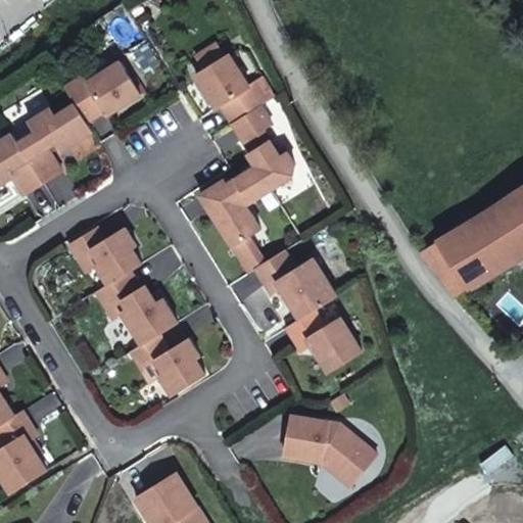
[(257,102),(265,98),(252,79),(246,83),(227,51),(194,72),(203,87),(206,85),(207,93),(215,104),(219,102),(230,120),(257,102)]
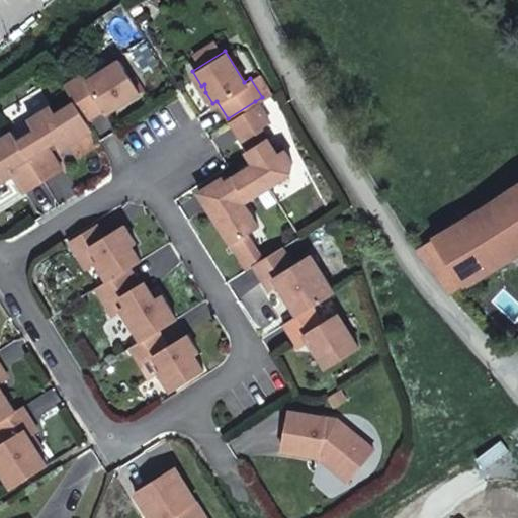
[(74,98),(85,116),(103,105),(106,109),(117,102),(121,95),(123,98),(139,89),(118,57),(86,76),(83,71),(64,82),(74,98)]
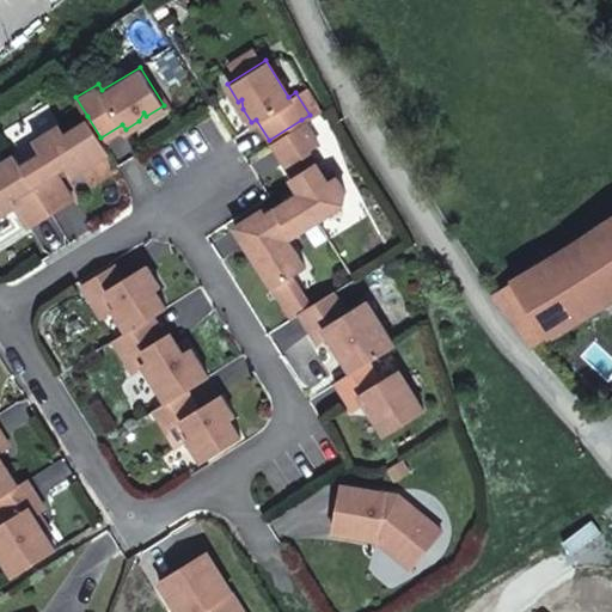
[(101,138),(87,116),(63,132),(57,122),(32,138),(41,150),(20,163),(49,209),(71,196),(53,169),(63,161),(71,172),(108,148),(101,138)]
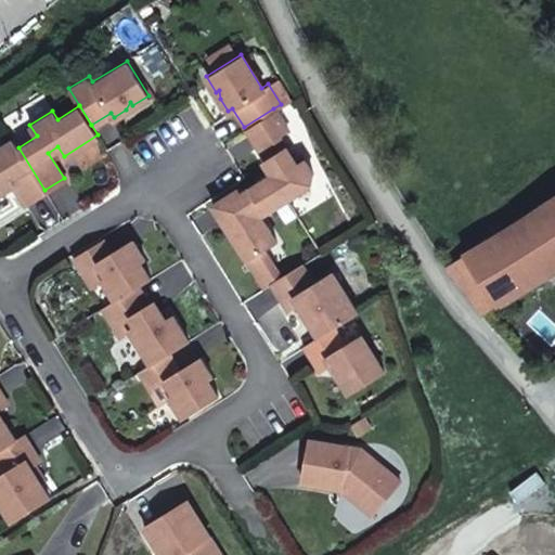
[(265,210),(285,197),(308,183),(310,172),(301,158),(294,163),(276,133),(285,128),(273,108),(244,127),(263,158),(261,159),(273,178),(259,179),(249,185),(265,210)]
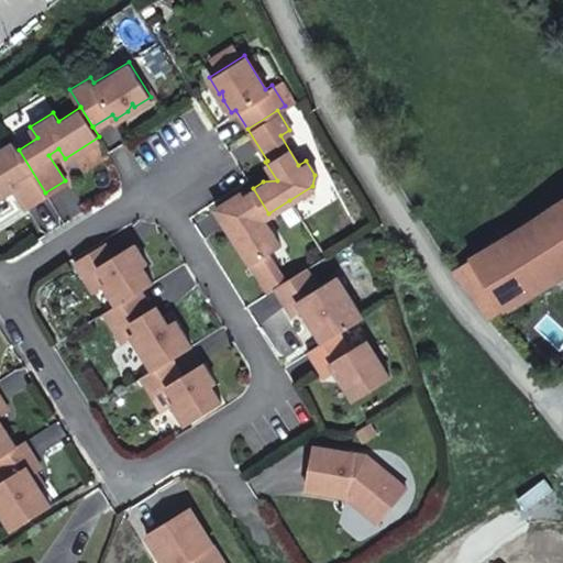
[(19,150),(12,140),(0,146),(0,192),(12,186),(25,206),(45,192),(19,150)]
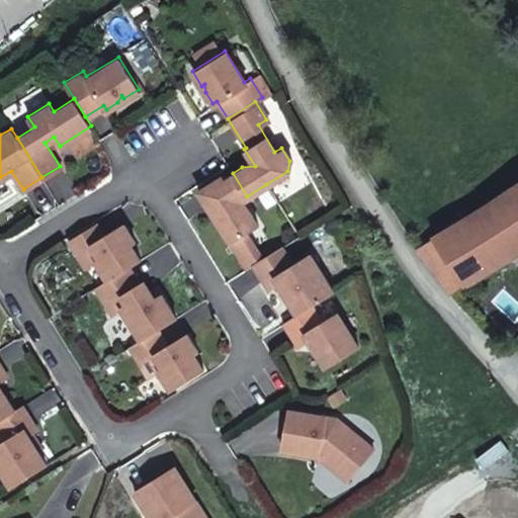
[(247,196),(233,173),(223,179),(220,175),(197,188),(207,204),(222,208),(212,213),(230,240),(245,230),(257,223),(242,199),(247,196)]
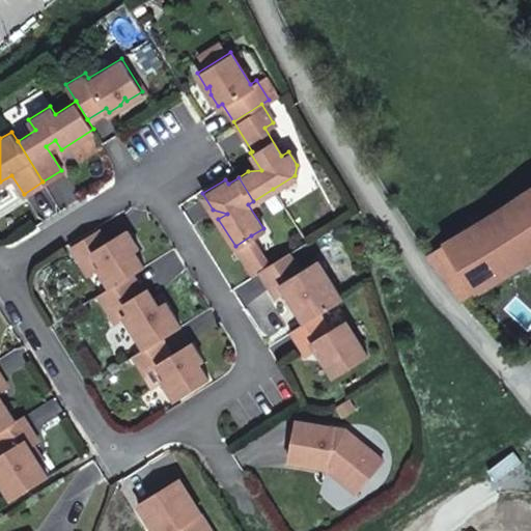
[(530,188),(425,255),(460,301),(523,261),(530,255),(530,188)]
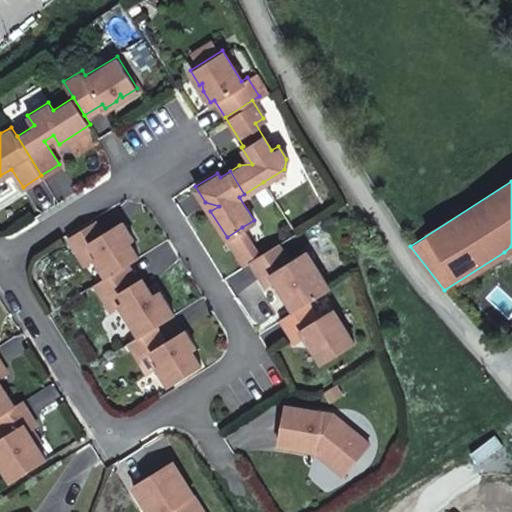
[(94,256),(105,274),(126,261),(138,254),(128,239),(132,237),(121,219),(110,226),(108,232),(102,231),(94,219),(67,236),(84,262),(94,256)]
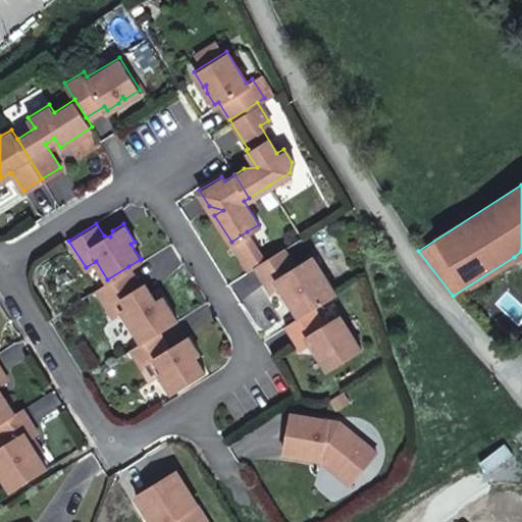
[(231,242),(248,267),(254,263),(263,258),(247,231),(231,242)]
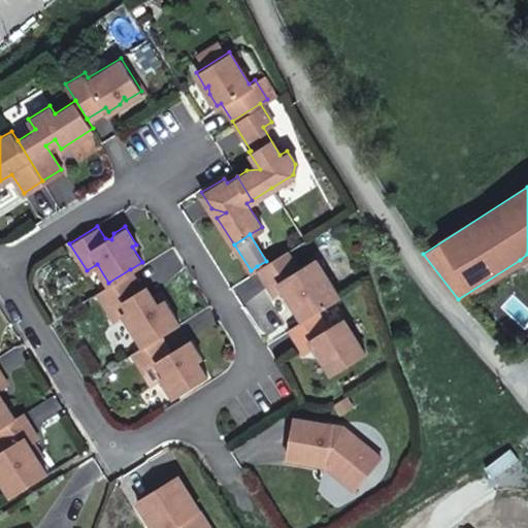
[(266,261),(257,266),(273,293),(283,287),(287,293),(299,296),(292,301),(302,318),(317,308),(338,295),(315,257),(297,268),(286,249),(266,261)]
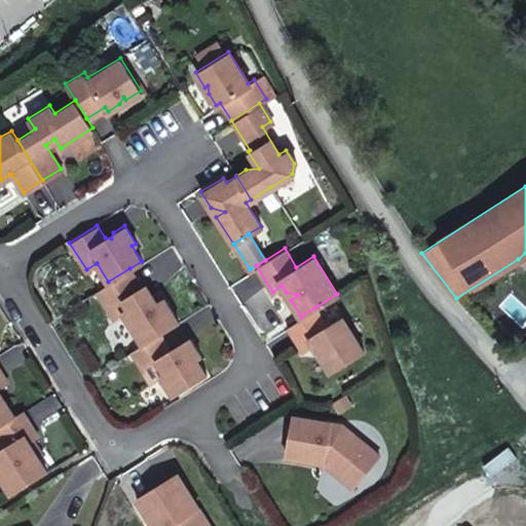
[(122,310),(142,342),(159,332),(178,321),(162,296),(152,303),(152,294),(145,283),(141,286),(129,268),(108,282),(97,289),(113,316),(122,310)]
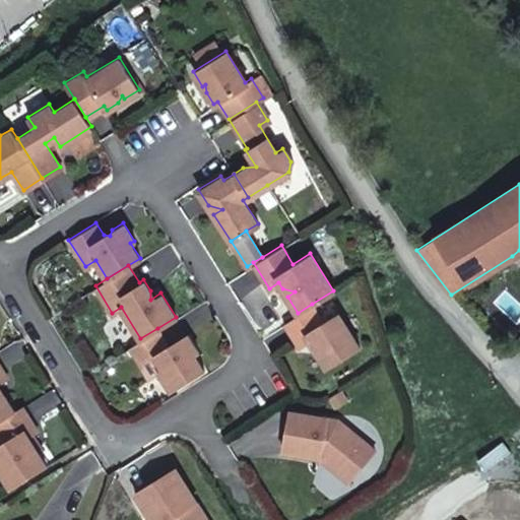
[(298,313),(284,321),(299,344),(309,338),(312,343),(319,347),(316,349),(326,366),(359,345),(337,312),(322,321),(312,304),(298,313)]
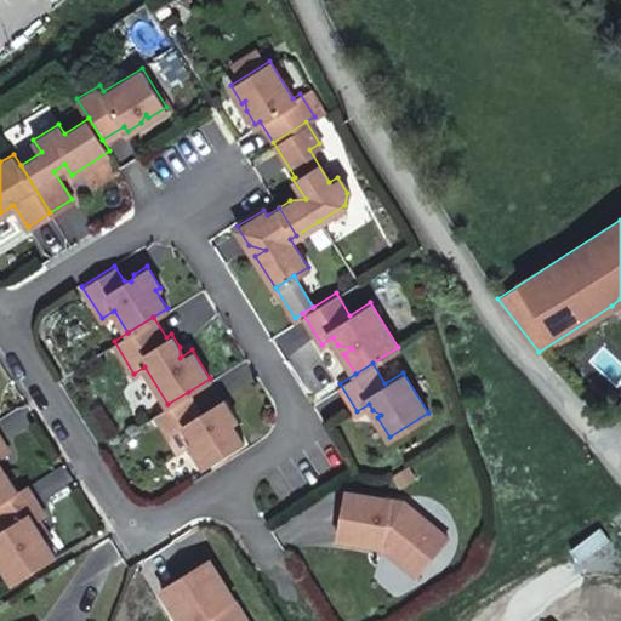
[(167,404),(155,412),(178,449),(189,442),(204,465),(243,439),(232,422),(237,419),(223,397),(210,405),(208,414),(200,411),(188,392),(167,404)]
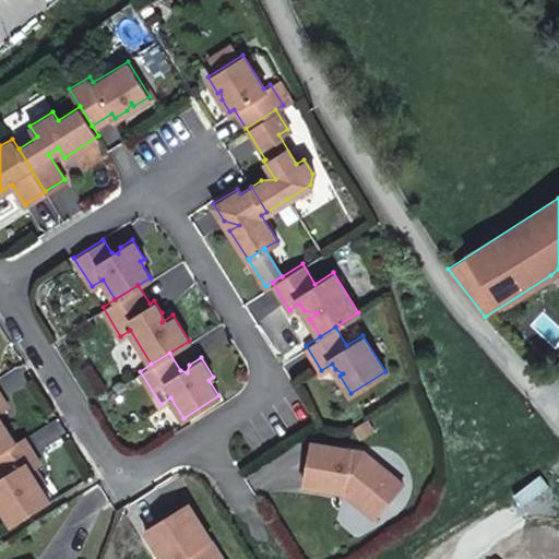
[(0,407),(7,404),(0,392),(0,448),(15,439),(3,421),(0,425),(0,417),(0,407)]
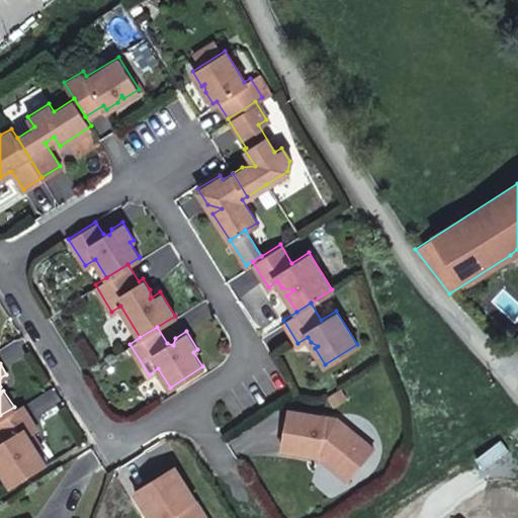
[(36,427),(21,403),(14,407),(0,415),(0,429),(4,438),(0,440),(0,467),(10,484),(45,461),(35,445),(30,449),(29,437),(27,433),(36,427)]
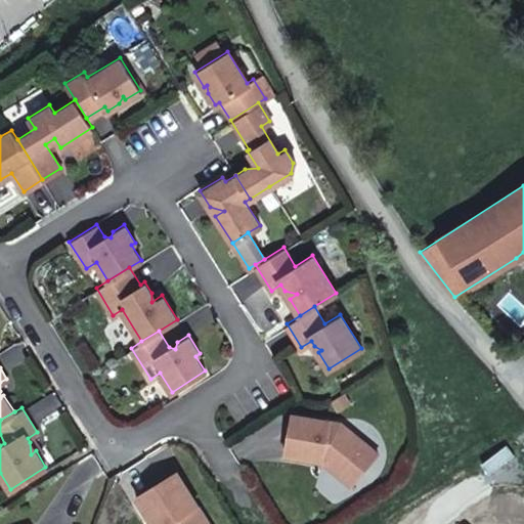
[(292,412),(285,452),(321,460),(322,453),(331,460),(326,464),(350,483),(377,451),(339,421),(292,412)]
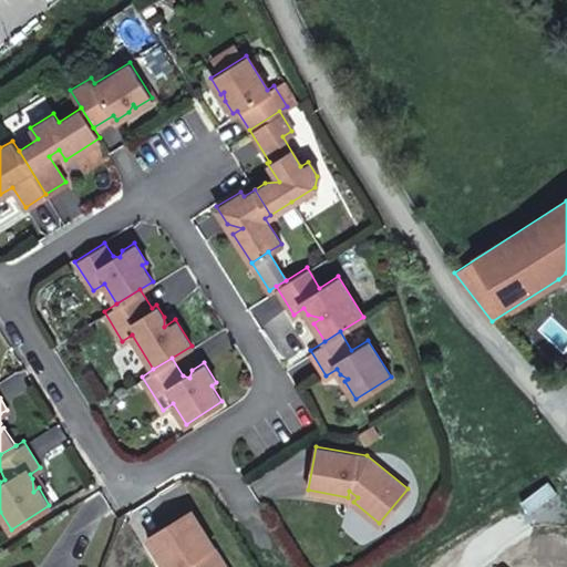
[(227,566),(191,508),(147,535),(166,566),(178,566),(179,566),(227,566)]
